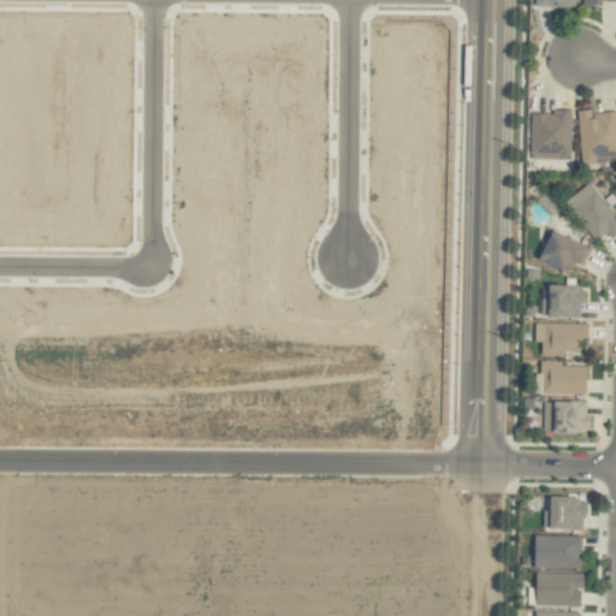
[(578,111),(580,158),(615,155),(615,112),(591,113),(591,110),(578,111)]
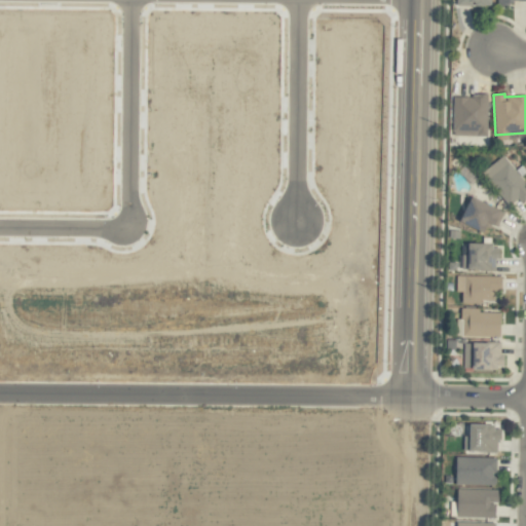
[(454,96),(454,136),(488,137),(488,97),(454,96)]
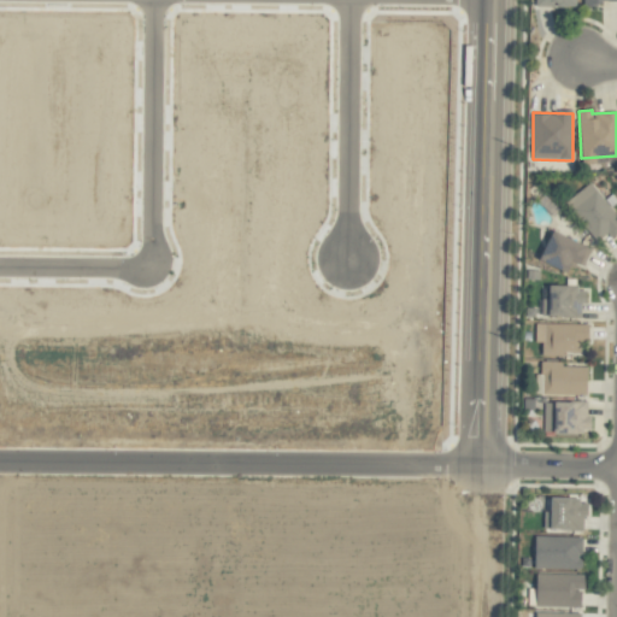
[(598,242),(607,234),(611,239),(616,233),(616,215),(589,182),(564,204),(598,242)]
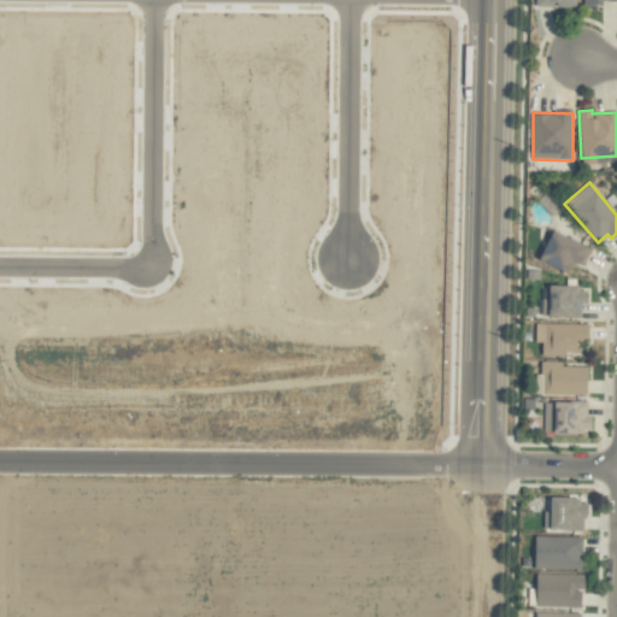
[(570,272),(575,262),(585,265),(592,246),(552,231),(541,262),(570,272)]
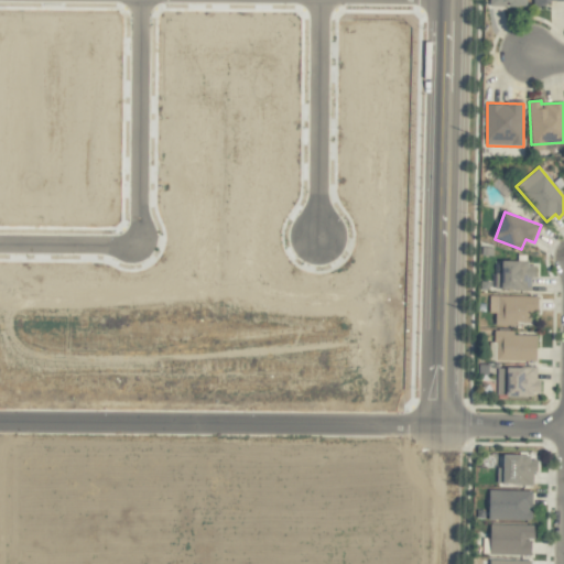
[(502,262),(502,273),(494,273),(495,291),(533,291),(532,278),(538,278),(538,262),(502,262)]
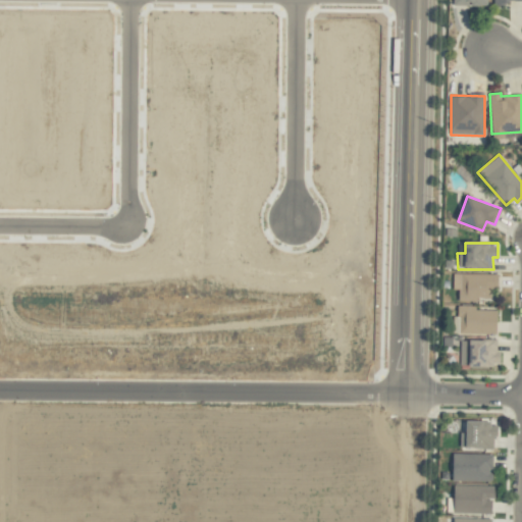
[(491,301),(492,288),(500,289),(500,275),(453,273),(453,291),(459,291),(459,300),(491,301)]
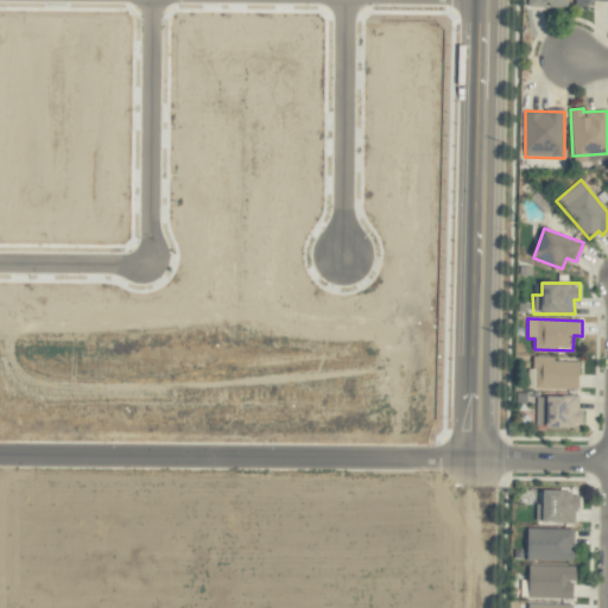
[(555,361),(555,358),(536,356),(534,388),(581,390),(581,362),(555,361)]
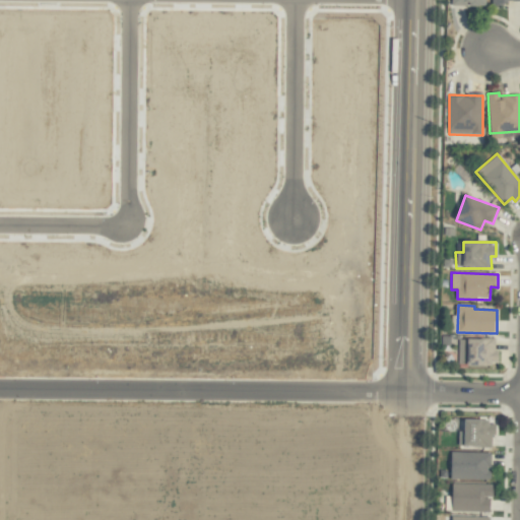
[(497,339),(459,339),(459,366),(500,366),(500,350),(496,350),(497,339)]
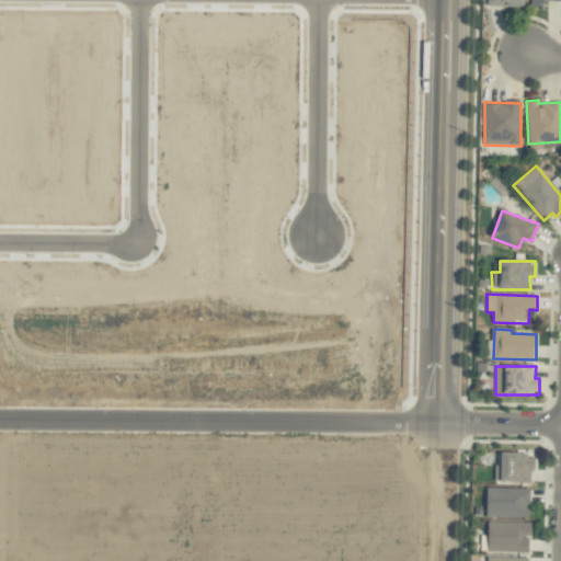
[(536,455),(504,454),(503,466),(495,466),(494,482),(531,483),(531,471),(536,471),(536,455)]
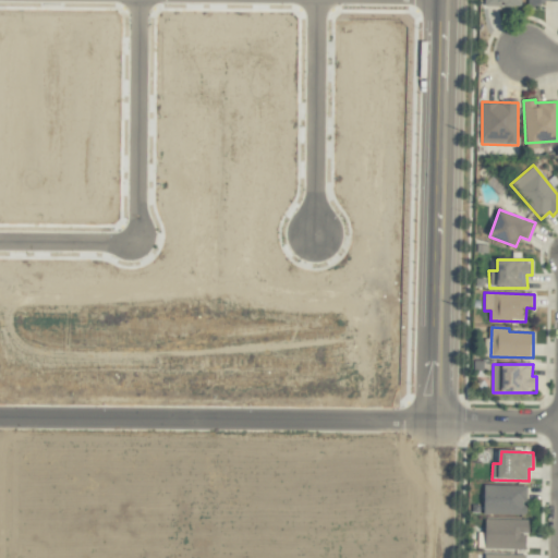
[(485,514),(526,516),(528,486),(485,485),(485,514)]
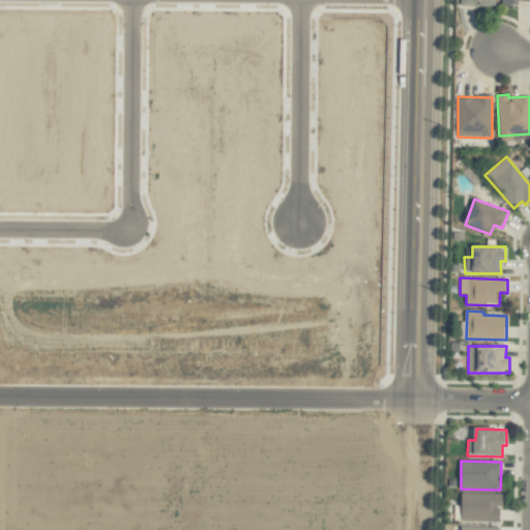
[(501,493),(461,494),(462,522),(502,522),(501,493)]
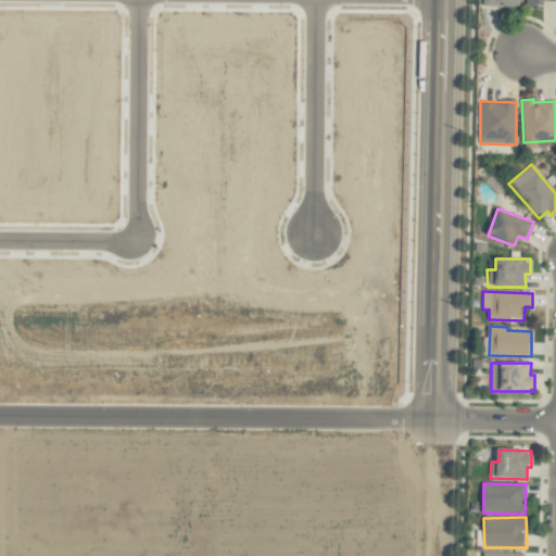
All buildings are outlined.
